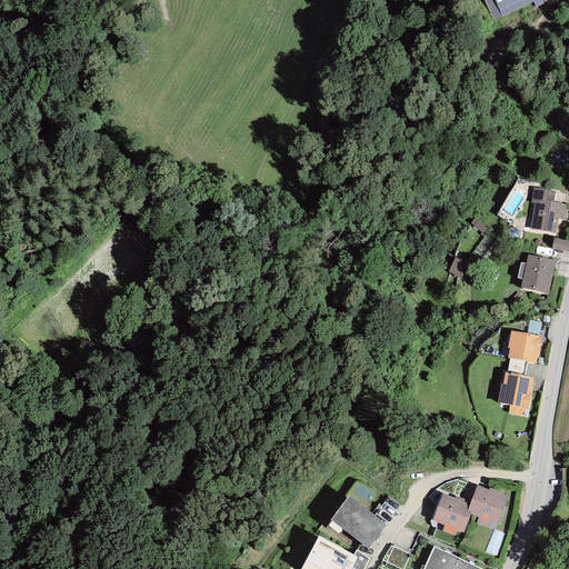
[(483,0),(493,21),(532,2),(535,7),(546,2),(545,0),(483,0)]
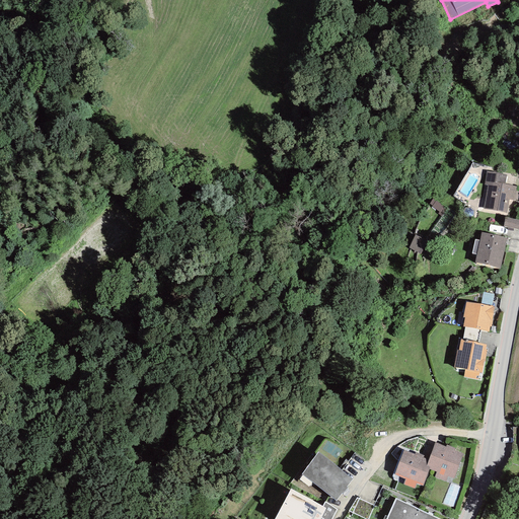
[(507,174),(487,171),(484,184),(488,186),(483,209),(507,214),(509,200),(514,201),(516,187),(505,183),(507,174)]
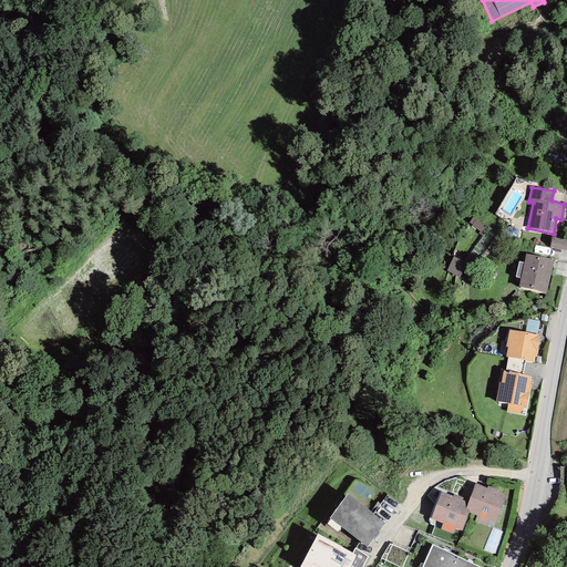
[(566,244),(566,240),(552,238),(549,247),(566,250),(566,244)]
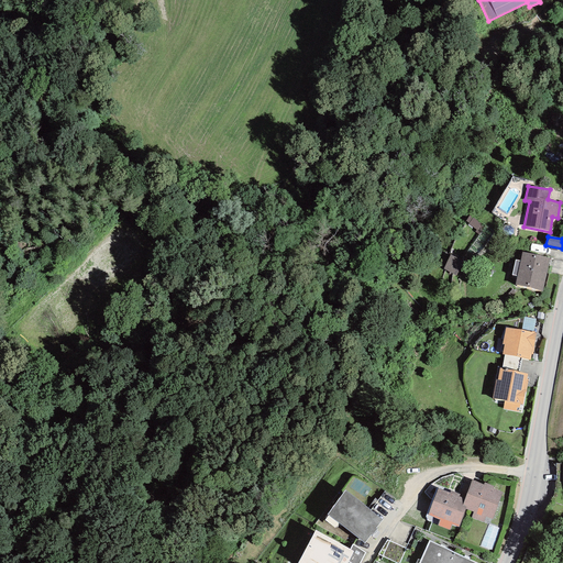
[(550,258),(522,252),(520,262),(517,276),(515,285),(542,291),(550,258)]
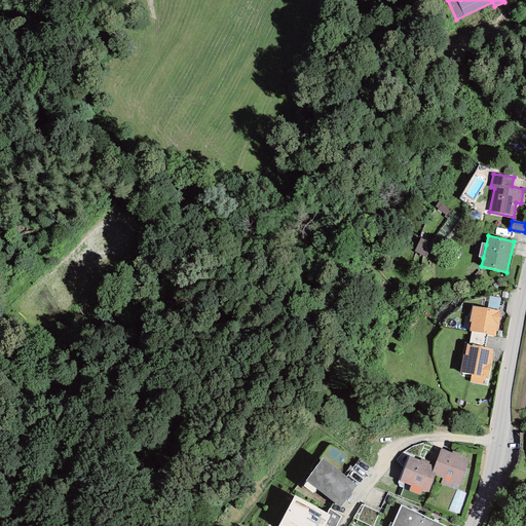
[(489,296),(487,309),(498,310),(500,298),(489,296)]
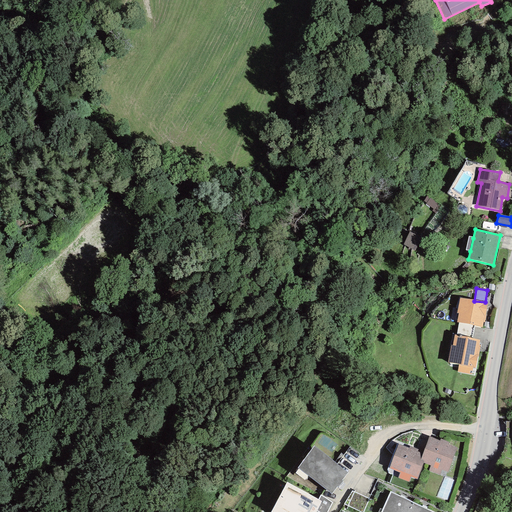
[(474,301),(459,298),(457,314),(458,314),(457,323),(459,323),(474,326),(482,327),(483,322),(484,323),(487,303),(485,302),(474,301)]
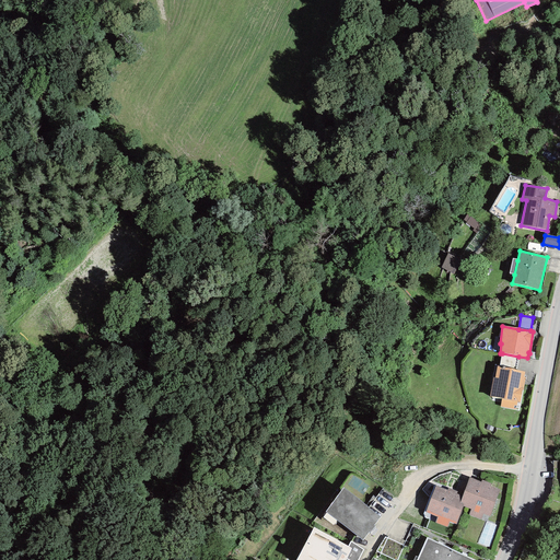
[(516,370),(518,357),(502,353),(499,366),(516,370)]
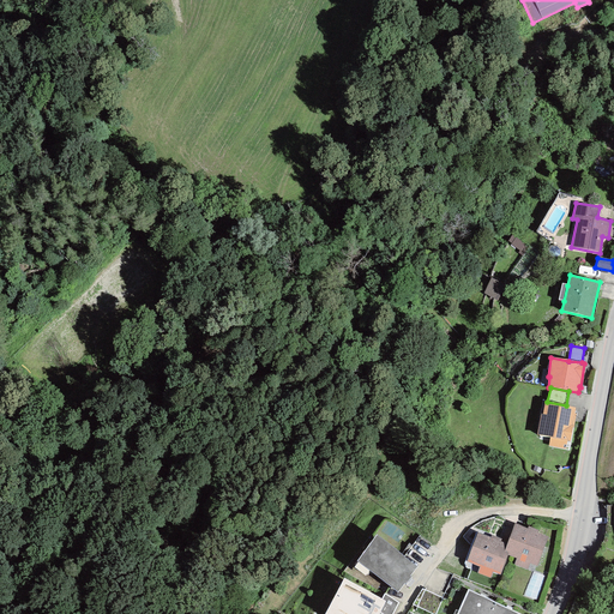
[(547,402),(545,402),(542,415),(541,414),(536,434),(549,438),(548,446),(565,450),(567,440),(569,441),(576,408),(566,405),(547,402)]
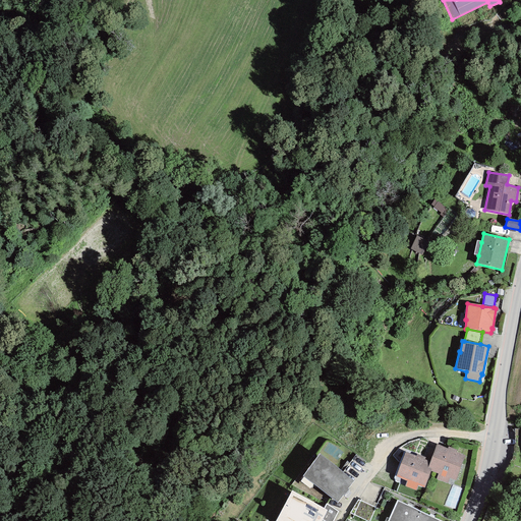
[(447,449),(437,445),(429,461),(426,469),(430,471),(438,473),(436,478),(448,483),(450,478),(455,480),(464,456),(456,453),(457,450),(448,447),(447,449)]
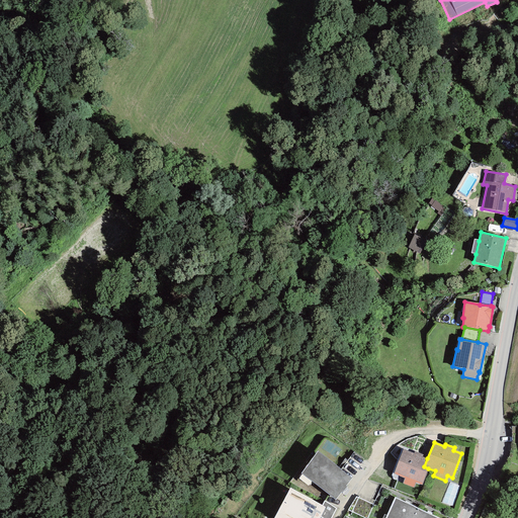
[(413,453),(403,449),(394,475),(404,479),(402,484),(414,488),(416,483),(422,485),(428,468),(424,466),(427,458),(423,456),(423,455),(414,451),(413,453)]
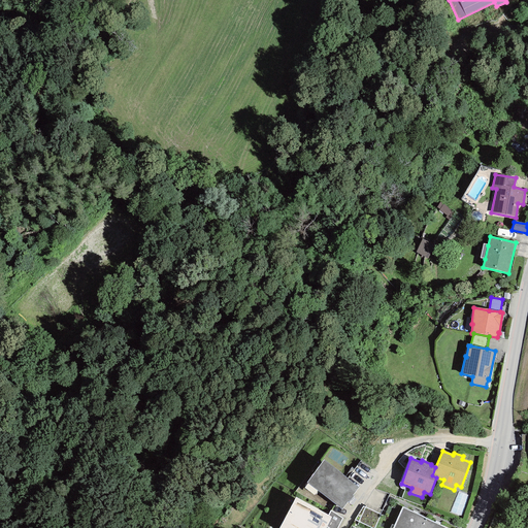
[(307,483),(341,509),(348,502),(349,502),(354,496),(353,495),(358,487),(324,460),(307,483)]
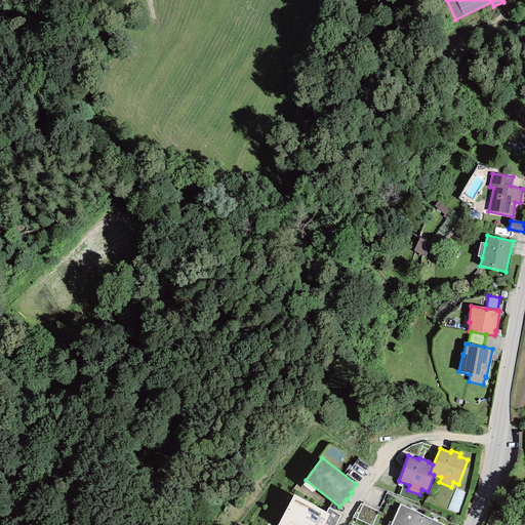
[(326,513),(294,495),(277,524),(323,524),(324,524),(330,515),(326,513)]
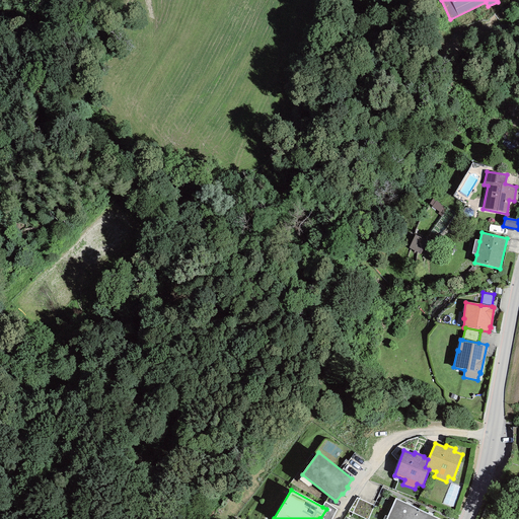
[(368,518),(374,506),(357,498),(348,511),(364,518),(368,518)]
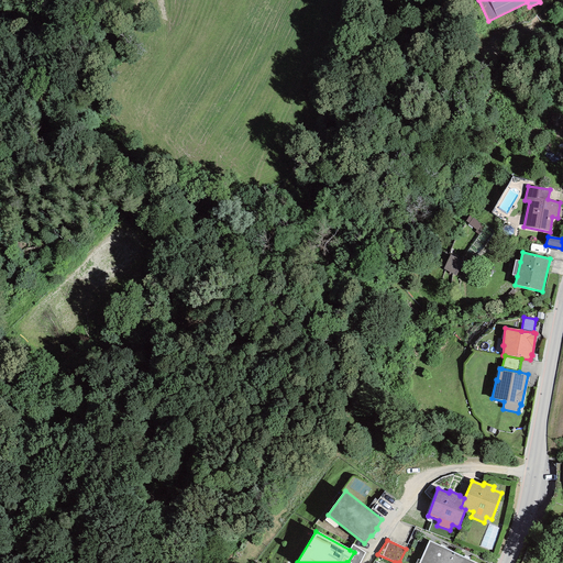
[(418,562),(449,562),(454,552),(429,541),(418,562)]
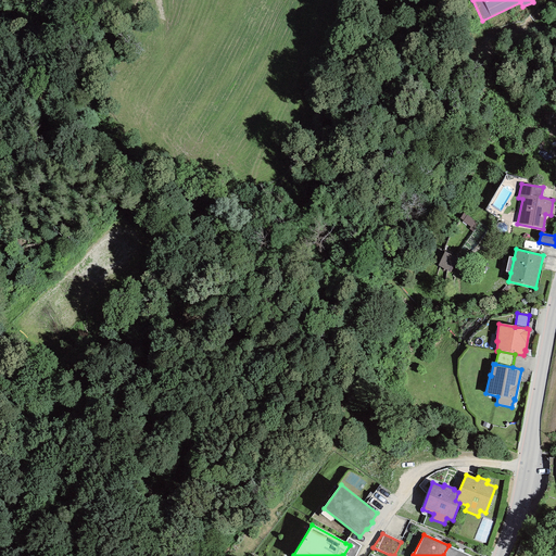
[(355,555),(362,546),(348,538),(345,543),(350,545),(343,555),(344,555),(355,555)]
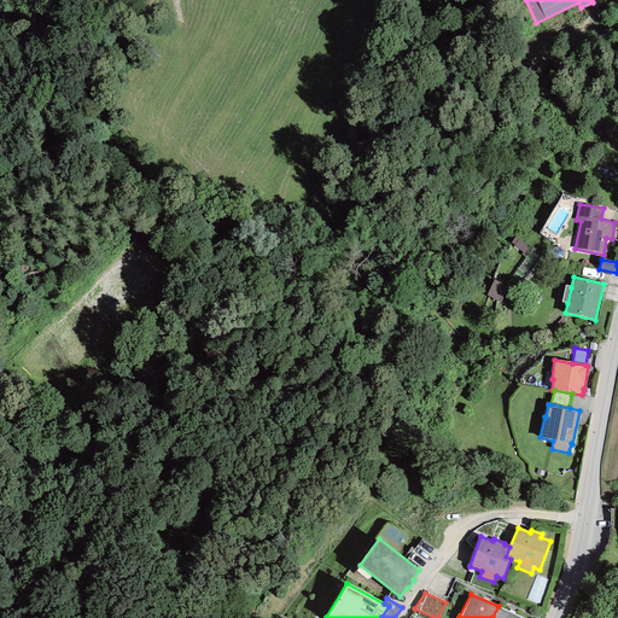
[(523,617),(499,606),(493,617),(523,617)]
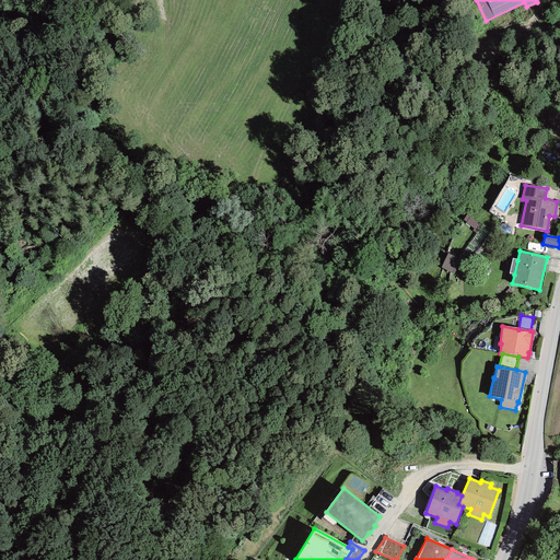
All buildings are outlined.
